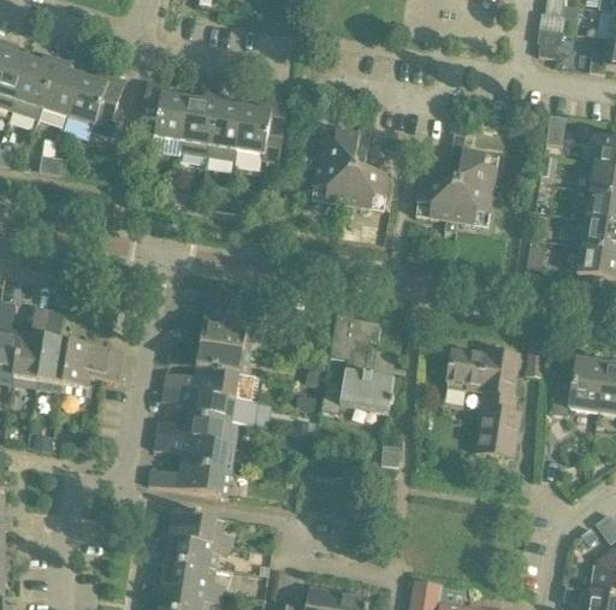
[(600,0),(599,10),(614,12),(615,12),(615,0),(600,0)]
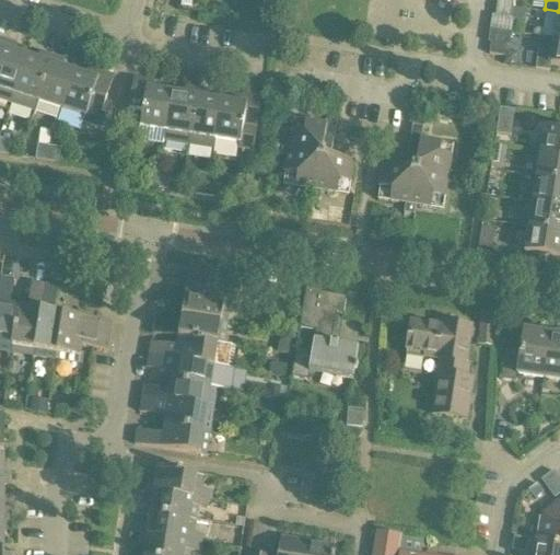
[(513,3),(498,1),(496,12),(511,15),(513,3)]
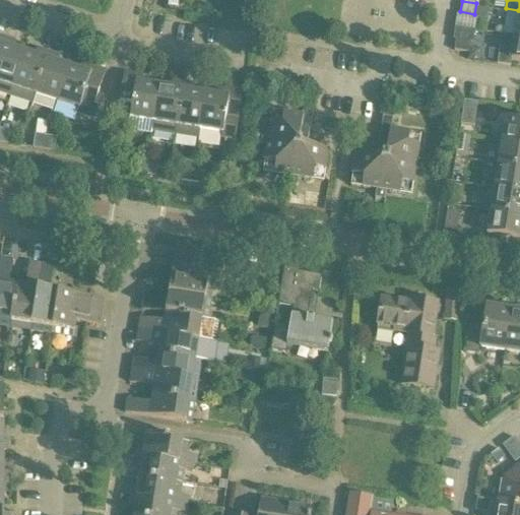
[(519,34),(514,33),(512,46),(500,44),(498,61),(511,63),(512,57),(519,58),(519,34)]
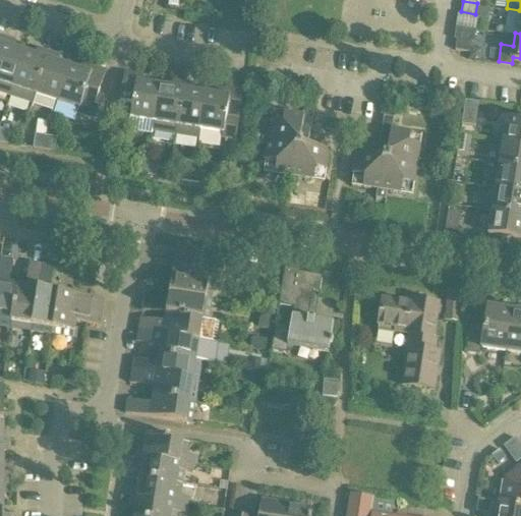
[(5,35),(0,49),(0,90),(10,94),(24,48),(12,44),(14,38),(5,35)]
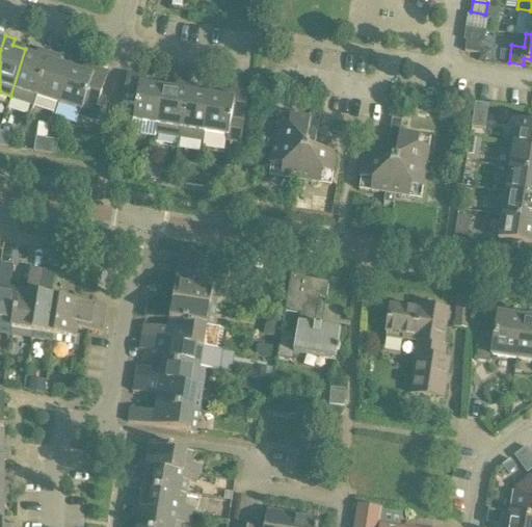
[(467,37),(464,48),(480,51),(480,47),(481,40),(467,37)]
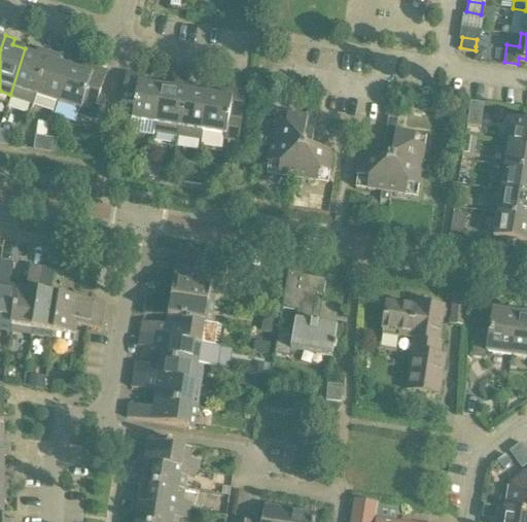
[(25,48),(10,95),(33,103),(36,92),(49,49),(39,46),(37,53),(25,48)]
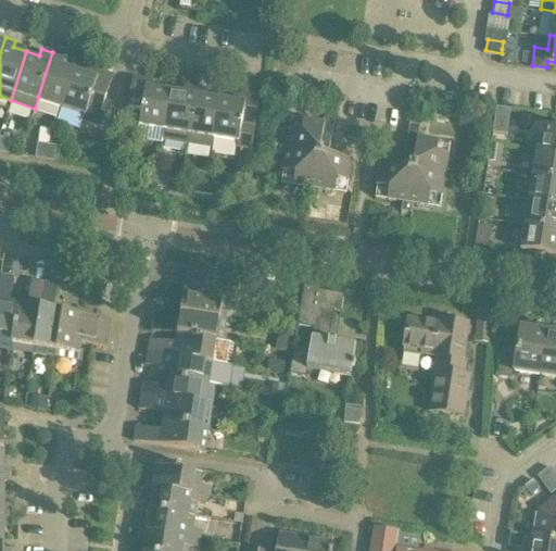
[(502,53),(501,60),(512,62),(513,54),(510,50),(502,49),(502,53)]
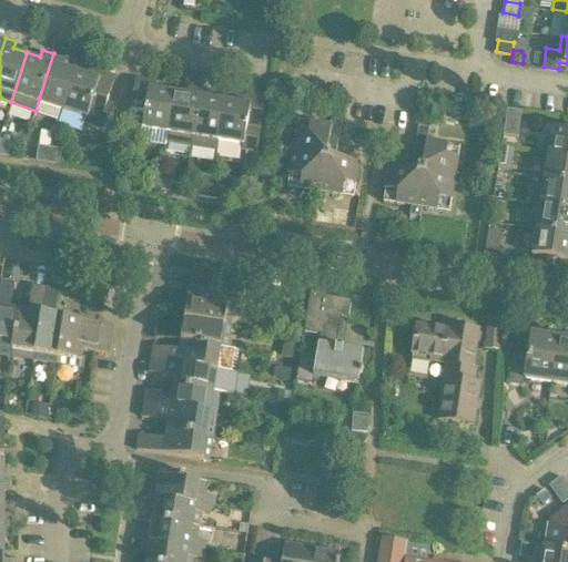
[(64,57),(53,53),(39,99),(63,106),(75,68),(62,63),(64,57)]
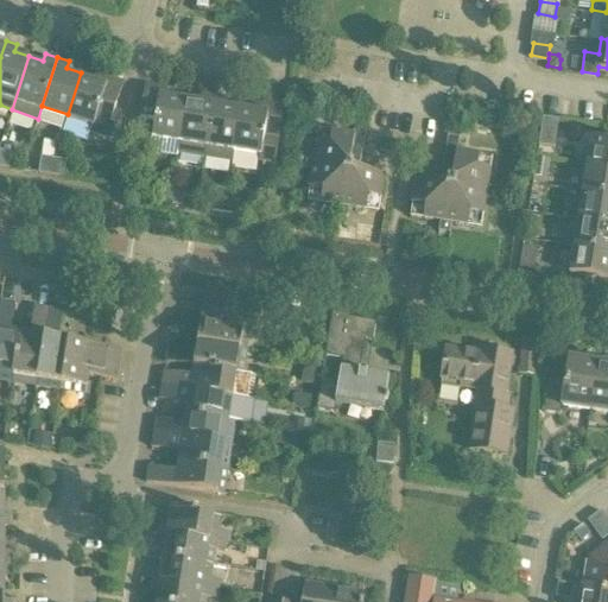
[(81,73),(68,114),(93,122),(90,128),(113,135),(121,111),(114,108),(124,78),(97,70),(95,77),(81,73)]
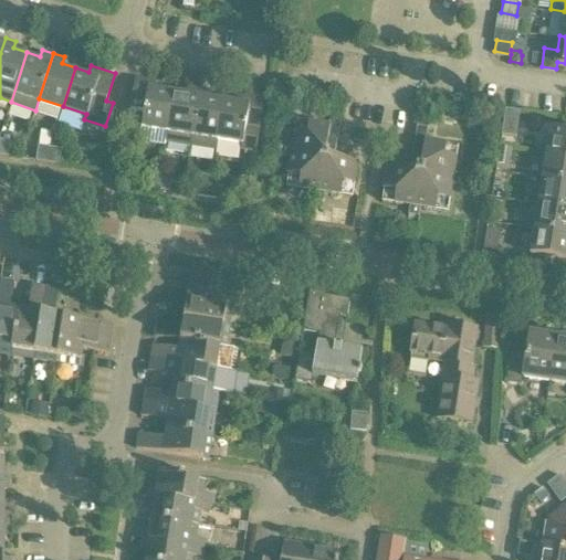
[(135,75),(130,104),(145,105),(142,125),(139,137),(166,141),(166,139),(174,88),(160,86),(161,80),(148,77),(135,75)]
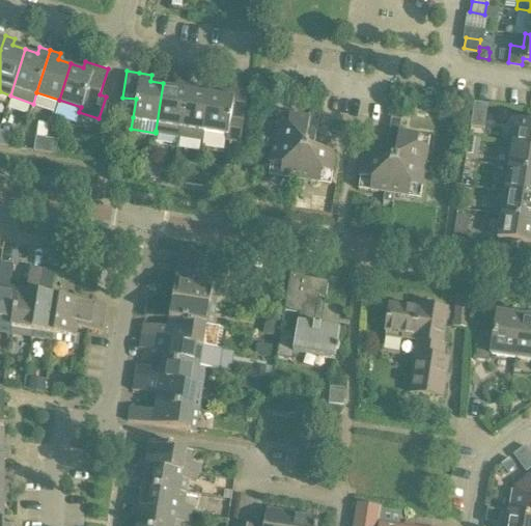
[(163,83),(156,131),(179,135),(188,81),(177,79),(176,85),(163,83)]
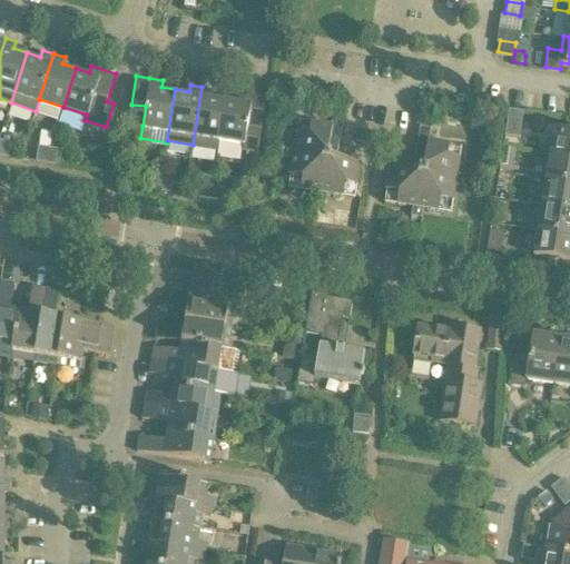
[(202,87),(193,145),(216,149),(219,137),(225,97),(212,96),(213,88),(202,87)]
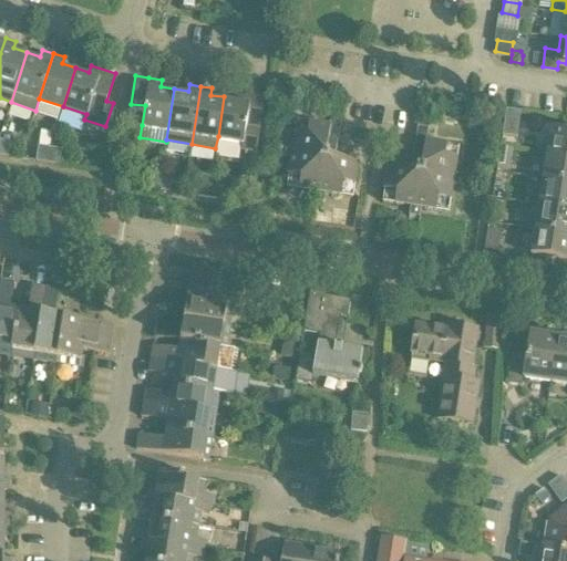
[(224,96),(218,136),(243,141),(241,146),(257,148),(265,96),(239,92),(238,99),(224,96)]
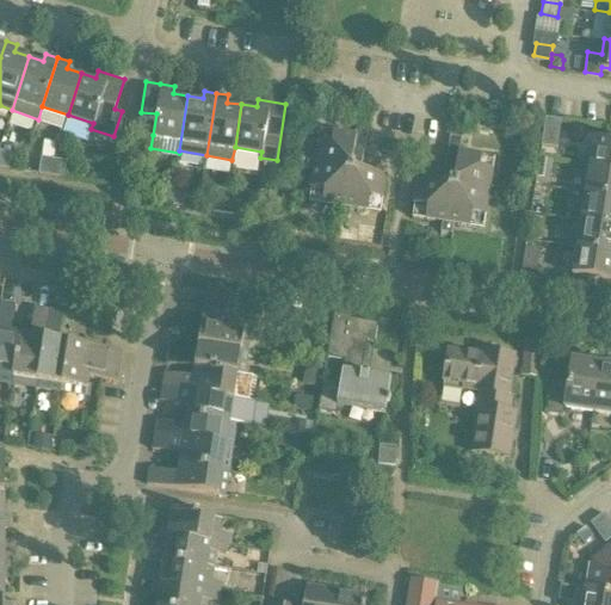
[(557,144),(561,119),(561,117),(547,113),(542,142),(557,144)]
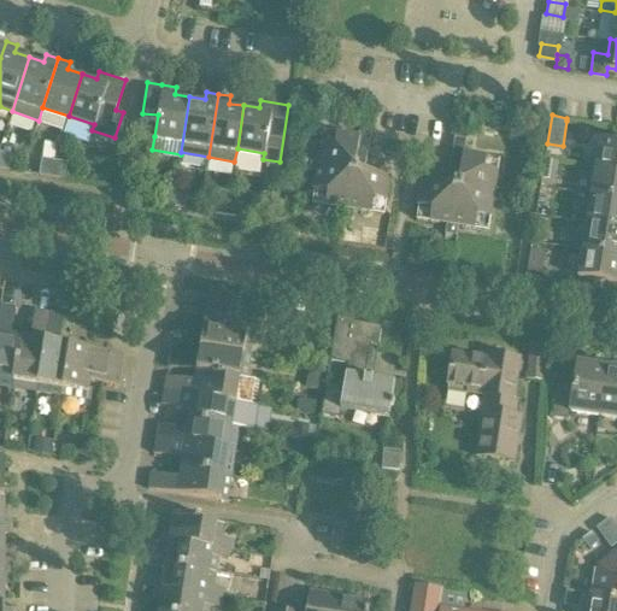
[(383,211),(389,174),(364,170),(368,152),(371,121),(360,119),(358,133),(323,128),(318,158),(298,156),(297,166),(316,169),(311,200),(342,204),(340,215),(351,216),(353,206),(383,211)]
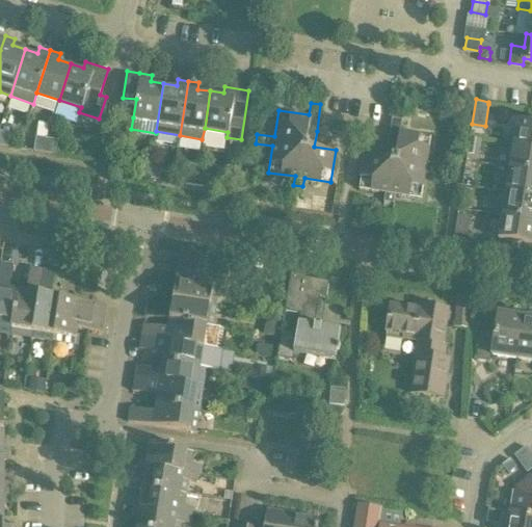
[(442,172),(443,163),(426,160),(430,134),(399,129),(401,117),(392,115),(388,141),(386,158),(364,155),(358,186),(384,190),(383,199),(393,201),(394,191),(420,195),(424,169),(442,172)]
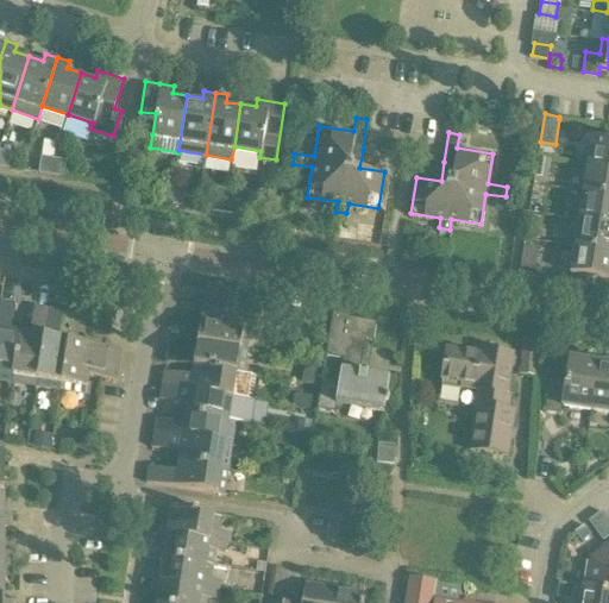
[(588,162),(608,164),(608,136),(591,134),(588,162)]
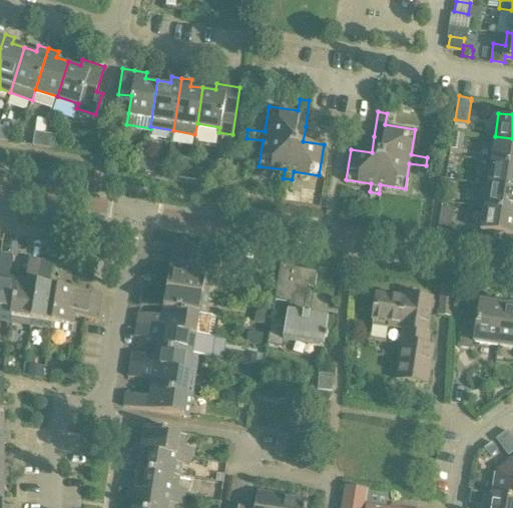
[(10,124),(0,122),(0,137),(8,138),(10,124)]
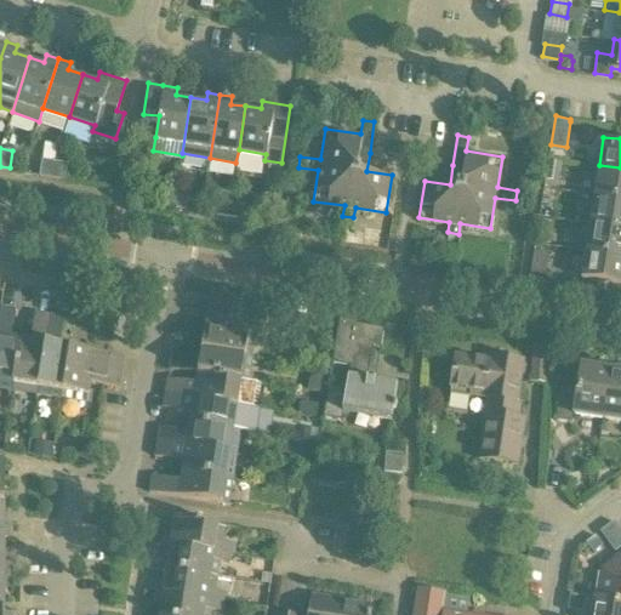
[(52,175),(56,158),(43,155),(40,172),(52,175)]
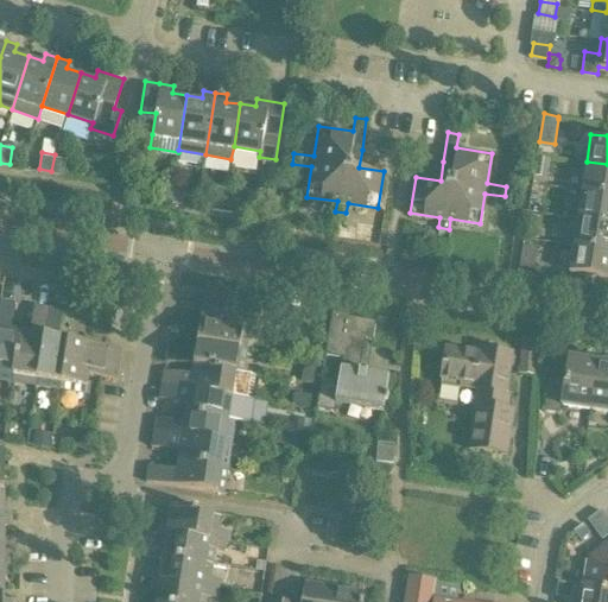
[(549,154),(537,152),(533,170),(546,172),(549,154)]
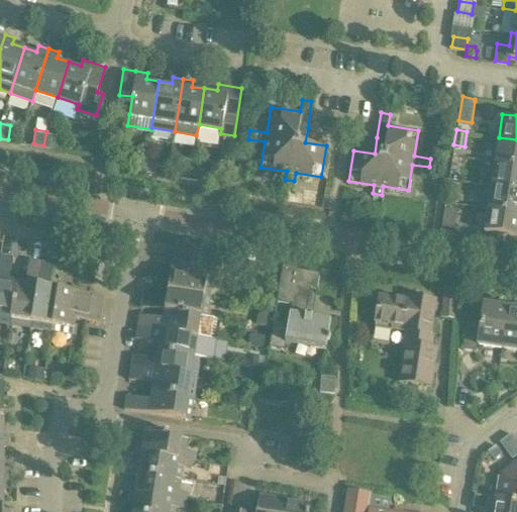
[(56,133),(46,131),(43,145),(54,147),(56,133)]
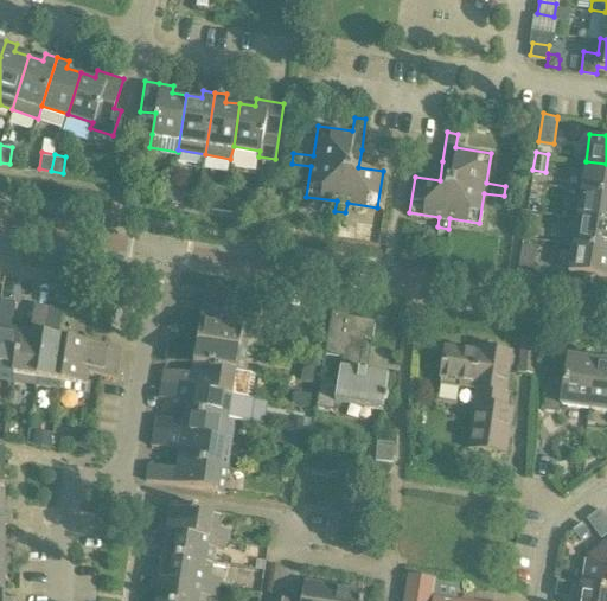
[(606,164),(586,161),(581,187),(606,191),(606,164)]
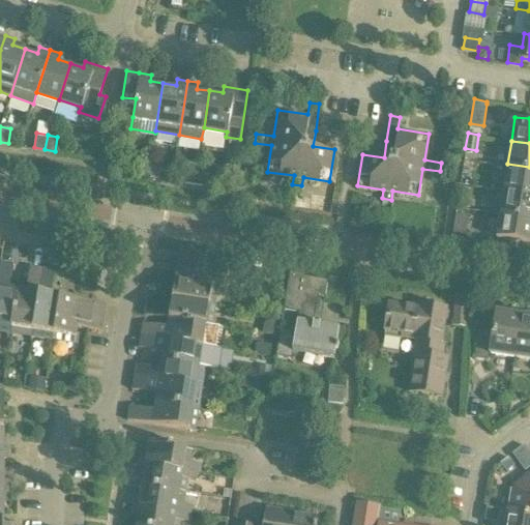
[(148,174),(151,159),(141,157),(139,172),(148,174)]
